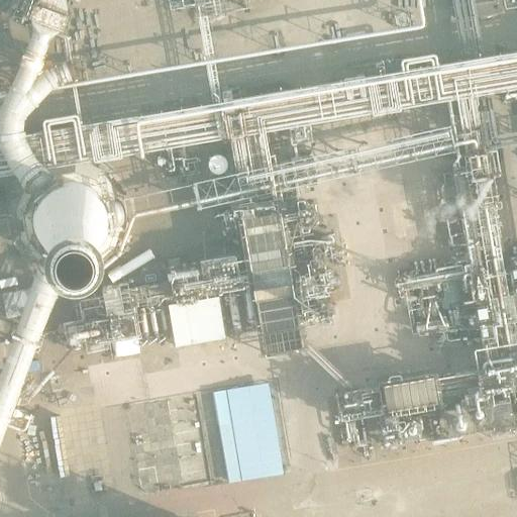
[(516,0),(457,0),(461,19),(516,10),(516,0)]
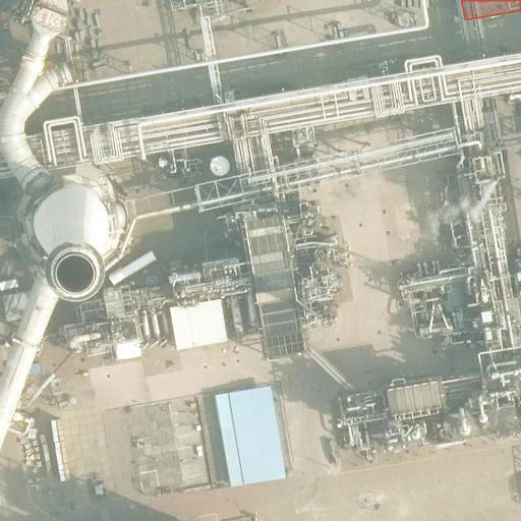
[(108,257),(107,181),(40,183),(42,259),(108,257)]
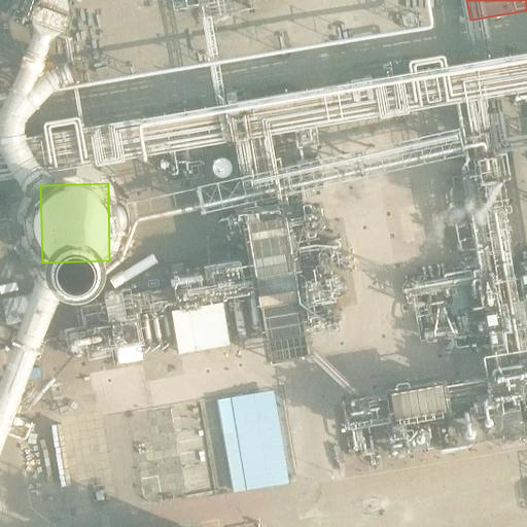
[(255,258),(163,271),(174,351),(262,339),(266,355),(309,349),(288,201),(248,206),(255,258)]
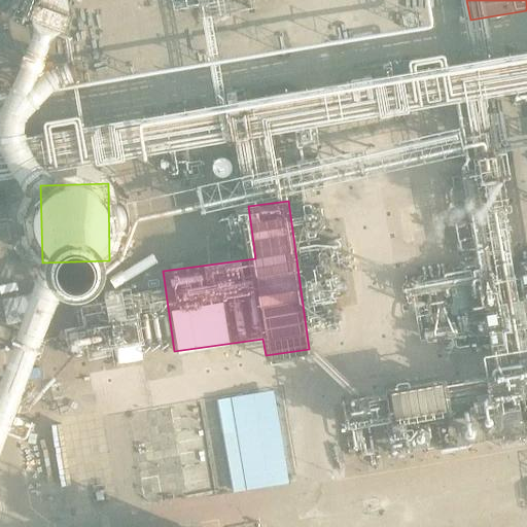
[(441,378),(383,385),(387,415),(445,408),(441,378)]
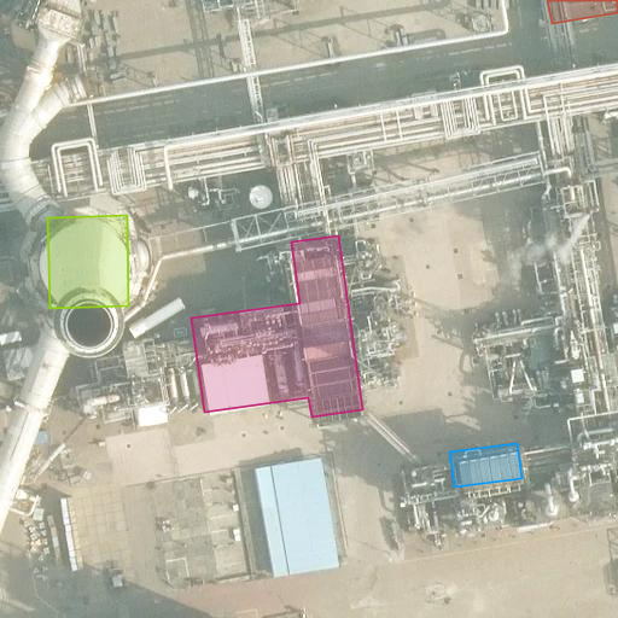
[(322,455),(256,467),(274,576),(342,565),(322,455)]
